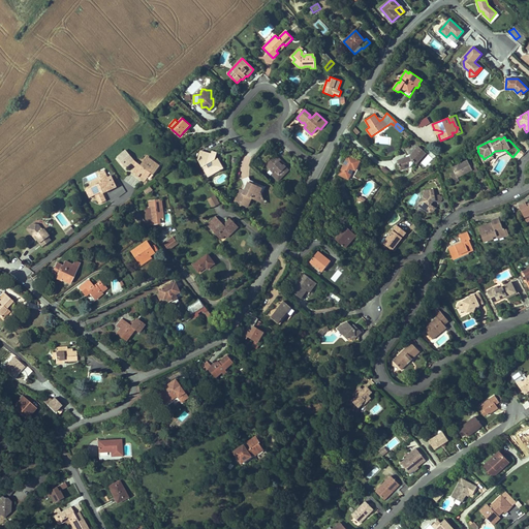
[(416,163),(425,153),(422,151),(422,149),(421,149),(411,142),(404,150),(409,155),(406,156),(407,157),(407,158),(402,160),(398,161),(399,163),(398,163),(400,168),(401,167),(401,169),(407,167),(408,166),(409,167),(414,161),(416,163)]
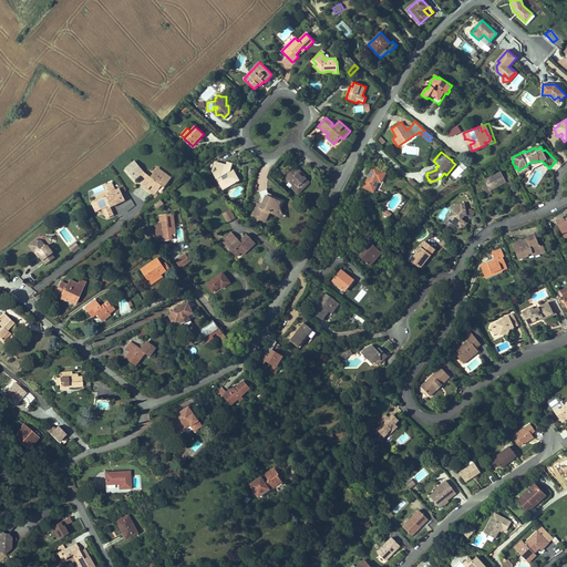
[(134,162),(126,168),(127,171),(135,179),(141,174),(146,178),(142,185),(155,195),(158,191),(162,192),(172,178),(162,171),(158,176),(155,174),(154,173),(151,177),(136,163),(134,162)]
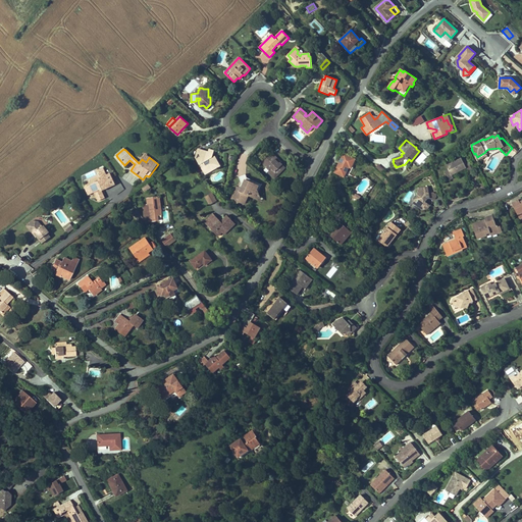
[(216,160),(214,156),(212,157),(214,151),(209,150),(208,152),(204,151),(203,152),(200,151),(201,150),(198,149),(195,157),(202,168),(204,167),(206,171),(210,169),(211,169),(218,165),(216,161),(216,160)]
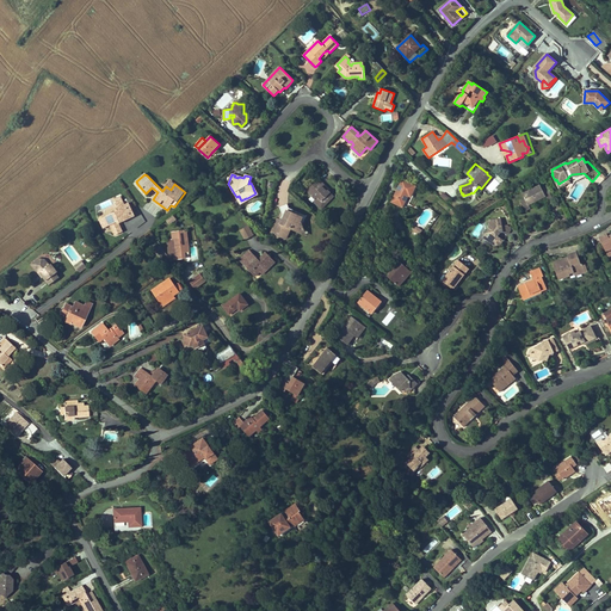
[(333,196),(327,191),(327,192),(321,187),(323,185),(316,178),(304,189),(315,199),(313,201),(321,209),(333,196)]
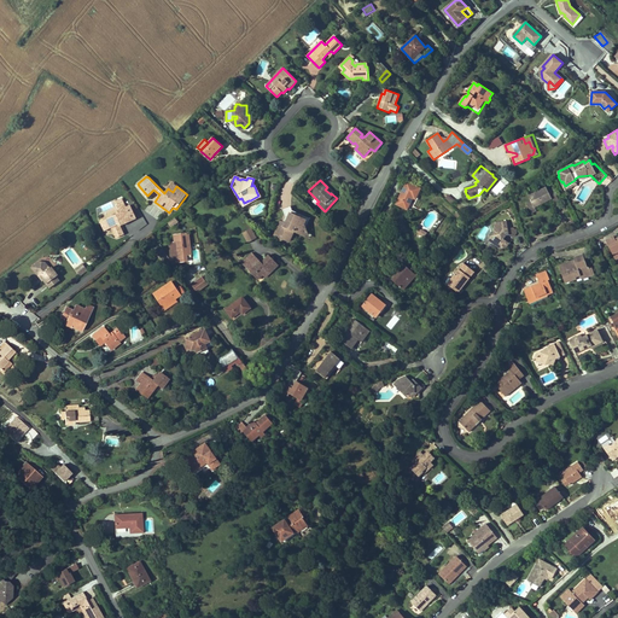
[(415,199),(420,188),(407,182),(396,204),(407,209),(413,198),(415,199)]
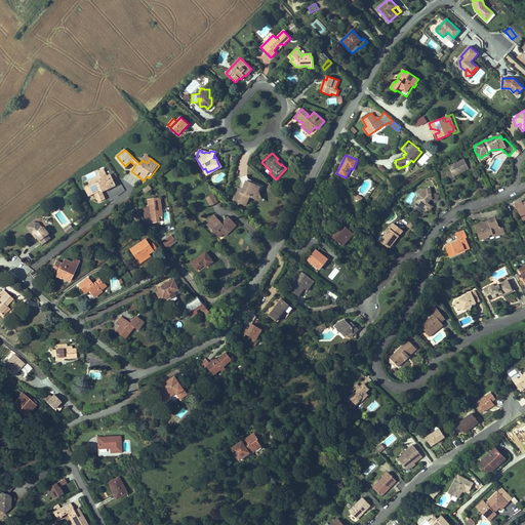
[(466,163),(463,159),(449,166),(451,171),(453,176),(461,172),(469,168),(470,171),(475,169),(470,161),(466,163)]
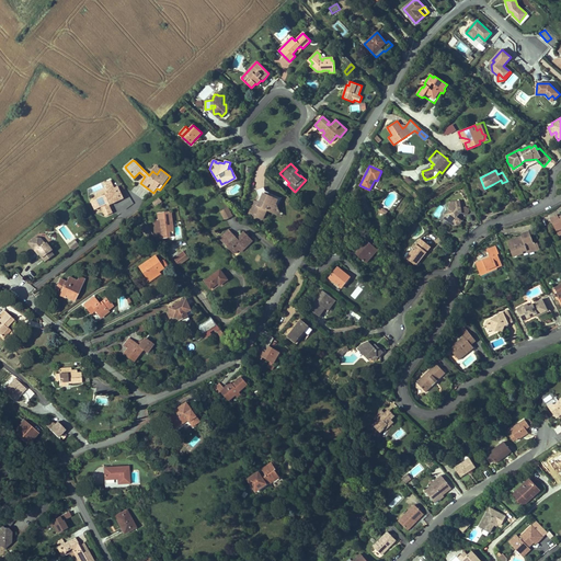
[(220,187),(236,179),(232,172),(232,173),(235,178),(227,182),(226,182),(221,184),(219,180),(217,181),(220,187)]
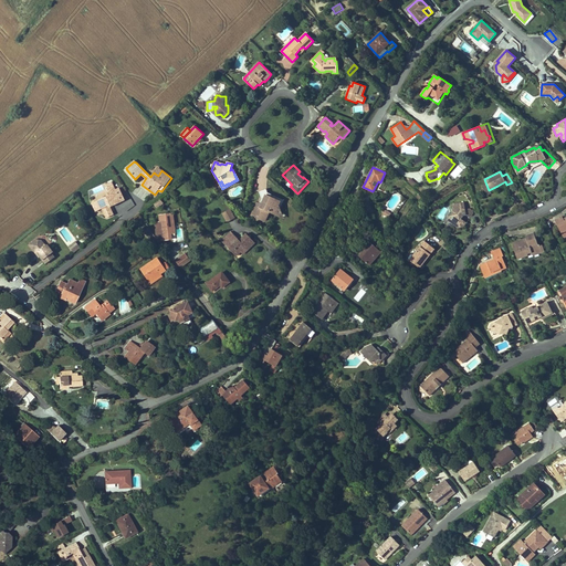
[(419,187),(410,179),(408,181),(417,189),(419,187)]
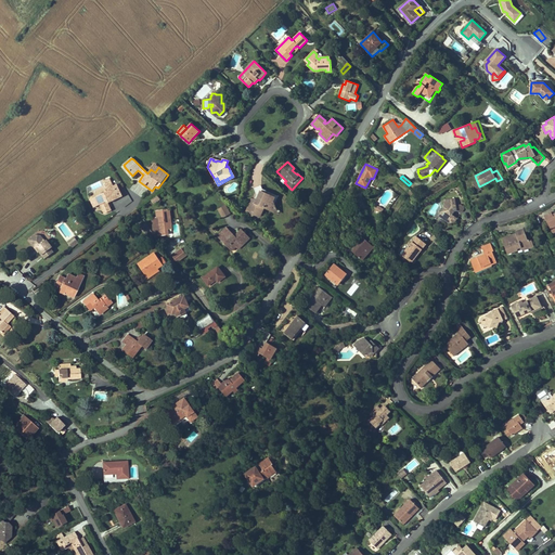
[(106,202),(110,201),(110,202),(123,196),(116,184),(90,198),(94,207),(101,204),(105,214),(111,210),(107,204),(106,202)]
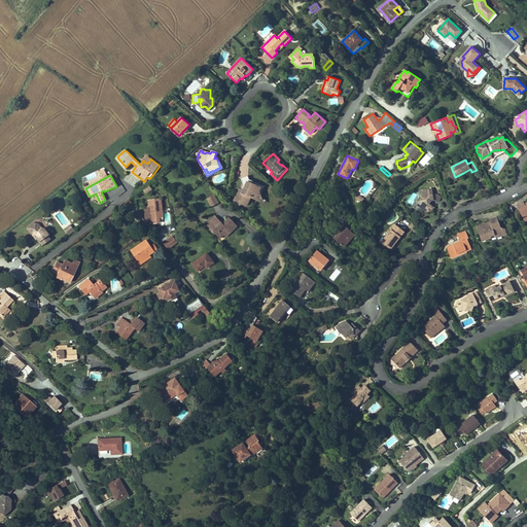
[(260,196),(265,186),(249,179),(248,176),(241,178),(243,185),(245,186),(244,189),(242,188),(240,188),(234,201),(239,202),(240,205),(242,204),(246,206),(250,197),(256,200),(258,196),(260,196)]
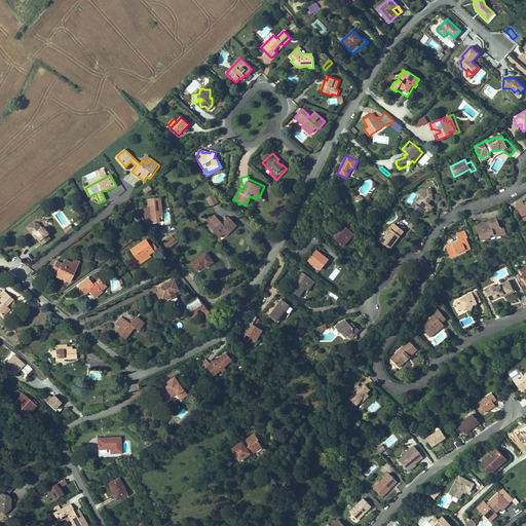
[(439,195),(437,193),(433,194),(431,188),(420,190),(421,196),(417,201),(420,204),(421,209),(425,212),(430,211),(434,207),(427,202),(427,200),(433,199),(436,201),(438,200),(440,198),(439,195)]
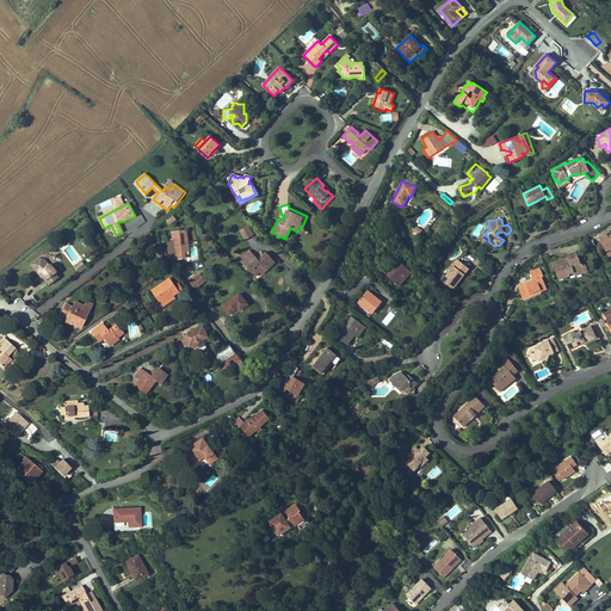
[(253,235),(247,224),(240,228),(246,239),(253,235)]
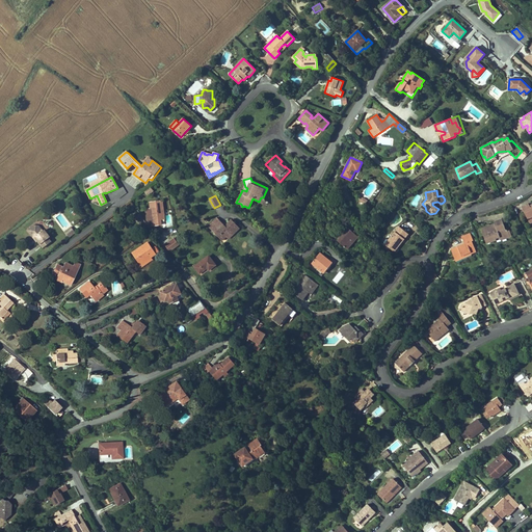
[(164,219),(162,201),(150,203),(151,208),(145,209),(147,223),(148,225),(153,224),(154,223),(155,225),(161,224),(160,219),(164,219)]
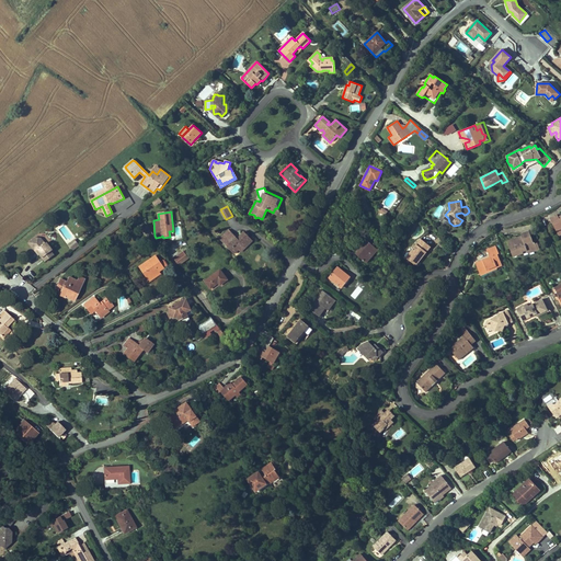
[(550,219),(558,232),(560,230),(560,218),(560,219),(559,217),(558,215),(550,219)]
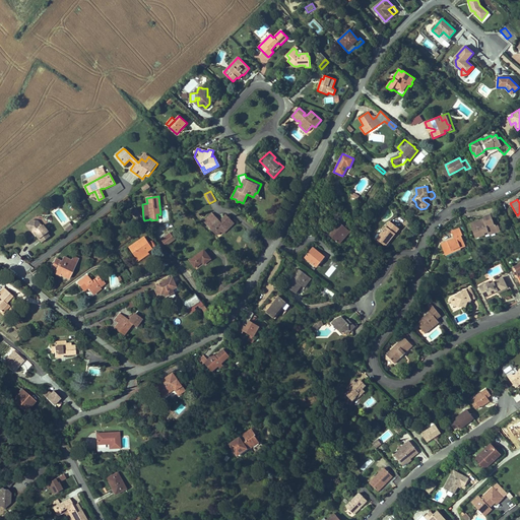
[(232,225),(230,223),(232,220),(226,214),(220,221),(216,217),(212,220),(208,216),(203,221),(208,226),(209,224),(212,229),(211,230),(216,236),(221,232),(225,226),(228,230),(232,225)]
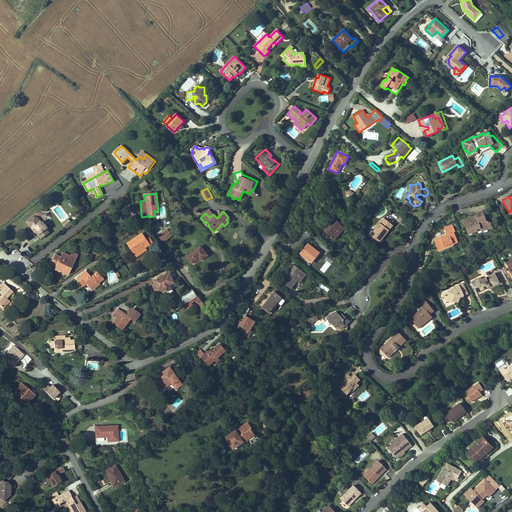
[(463,220),(467,230),(472,228),(473,233),(478,231),(477,229),(482,227),(489,228),(490,222),(487,221),(482,211),(475,213),(476,216),(477,218),(473,219),(473,217),(463,220)]
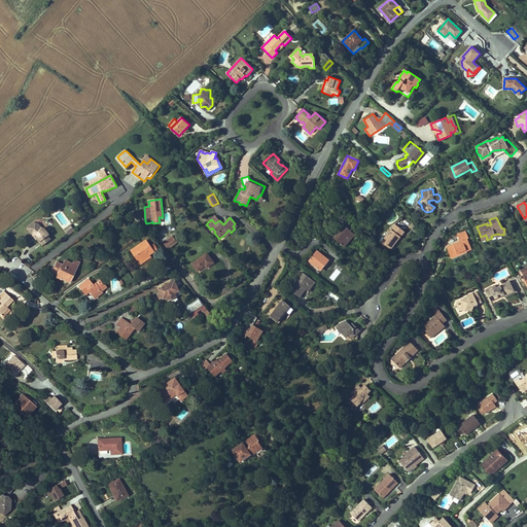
[(45,233),(47,232),(44,227),(42,229),(40,231),(38,227),(39,223),(34,223),(33,226),(29,230),(34,236),(35,236),(37,239),(42,246),(50,240),(48,236),(45,233)]
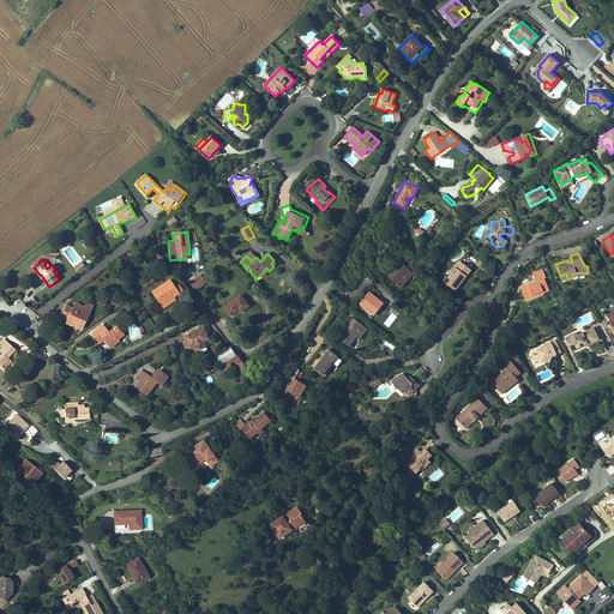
[(462,280),(464,276),(467,277),(471,270),(461,262),(449,277),(447,276),(445,276),(444,280),(444,281),(445,282),(453,289),(457,284),(459,286),(463,281),(462,280)]
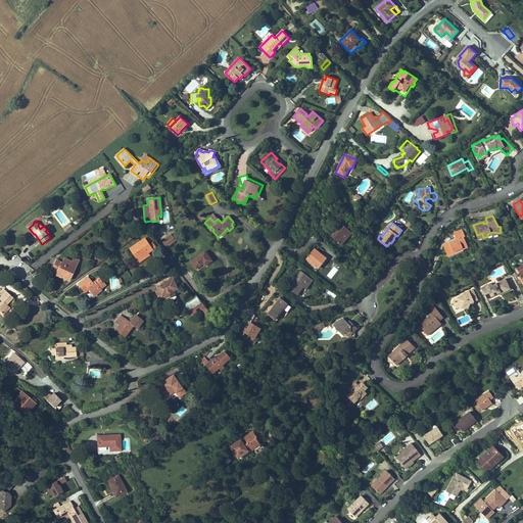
[(341,245),(352,233),(343,225),(332,237),(341,245)]
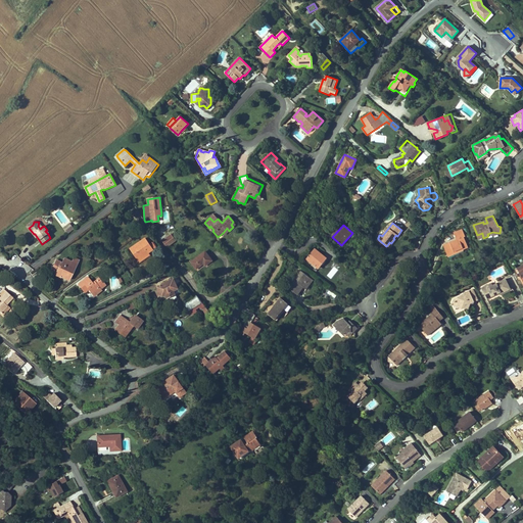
[(75,229),(72,226),(65,230),(67,234),(75,229)]
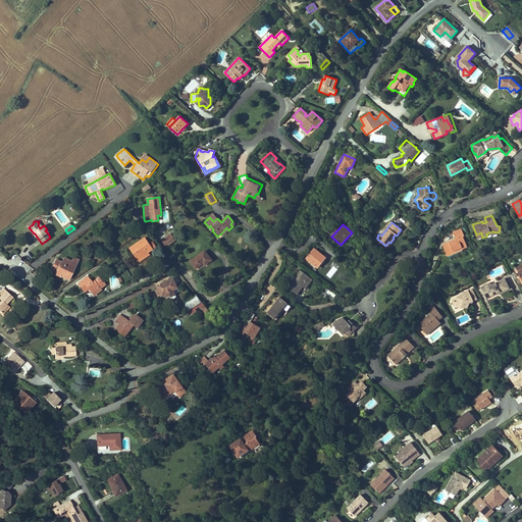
[(467,247),(463,237),(464,237),(461,229),(453,232),(456,240),(442,245),(447,254),(462,248),(462,249),(467,247)]
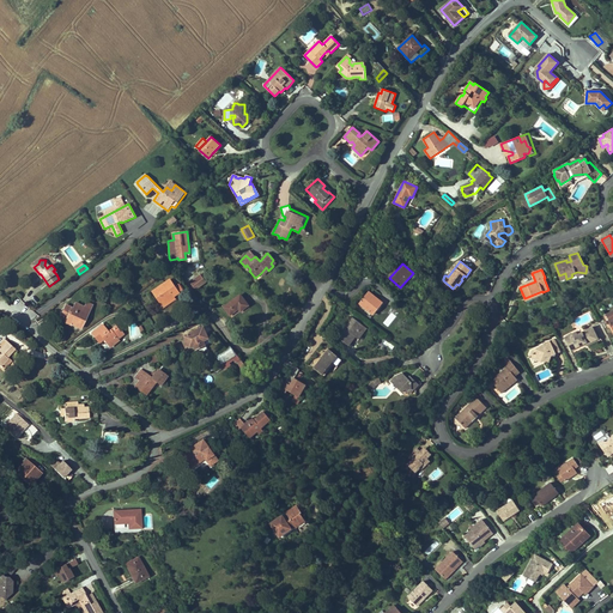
[(206,283),(201,275),(190,283),(196,290),(206,283)]
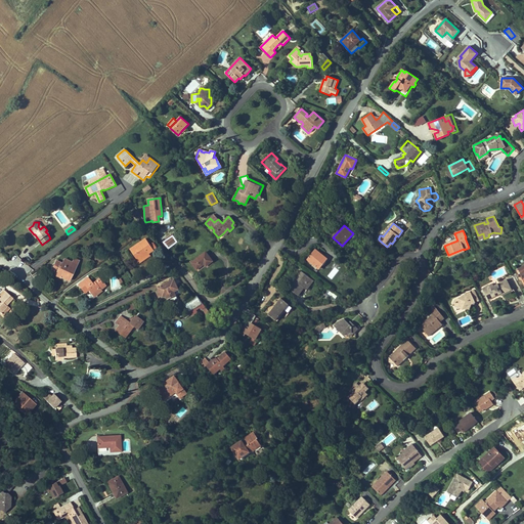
[(149,246),(145,238),(131,249),(138,260),(143,257),(144,259),(150,256),(148,254),(154,251),(149,246)]
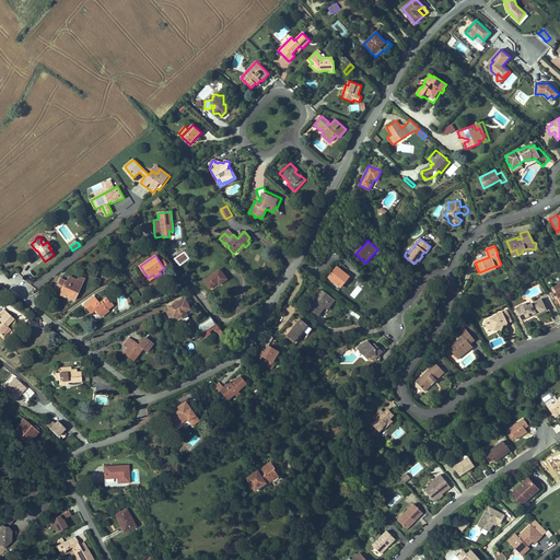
[(480,275),(497,268),(496,267),(496,266),(479,272),(480,275)]
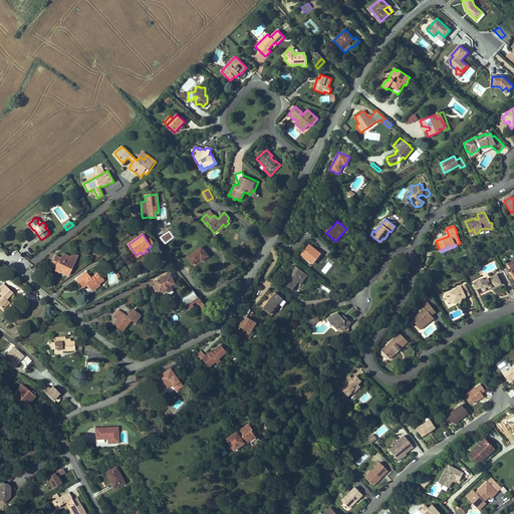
[(314,259),(319,253),(309,245),(301,255),(312,263),(315,259),(314,259)]
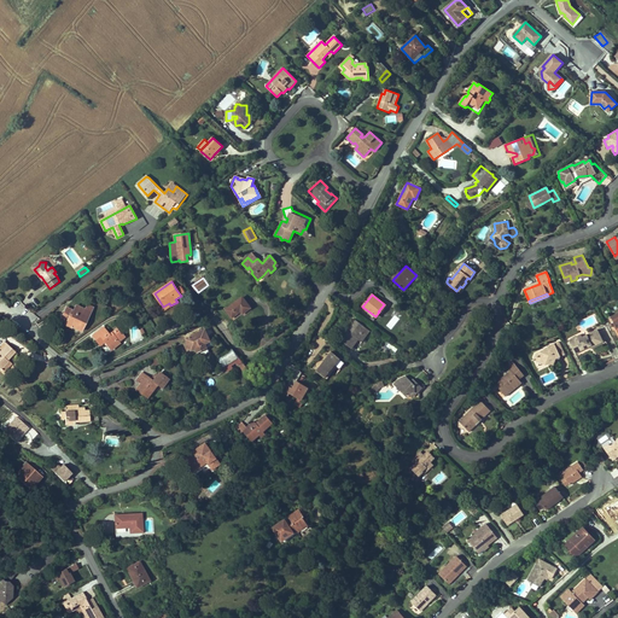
[(243,314),(251,308),(243,297),(226,310),(232,318),(239,313),(239,312),(240,310),(240,312),(243,314)]
